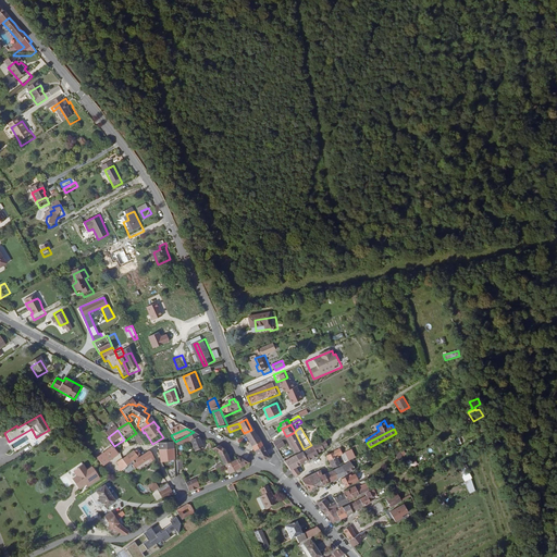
[(258,441),(251,430),(244,433),(249,445),(258,441)]
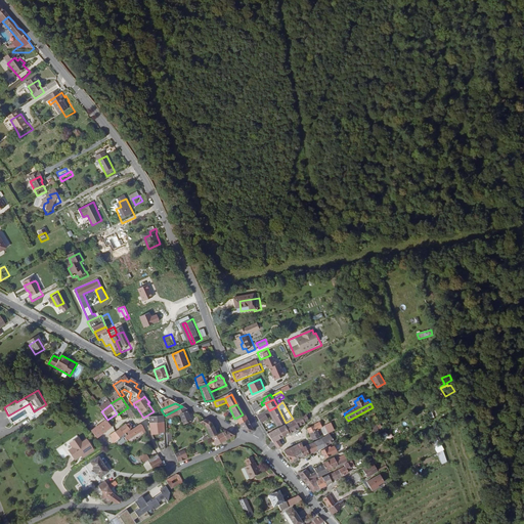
[(278,427),(286,423),(277,406),(269,410),(258,417),(260,421),(268,417),(268,416),(271,415),(278,427)]
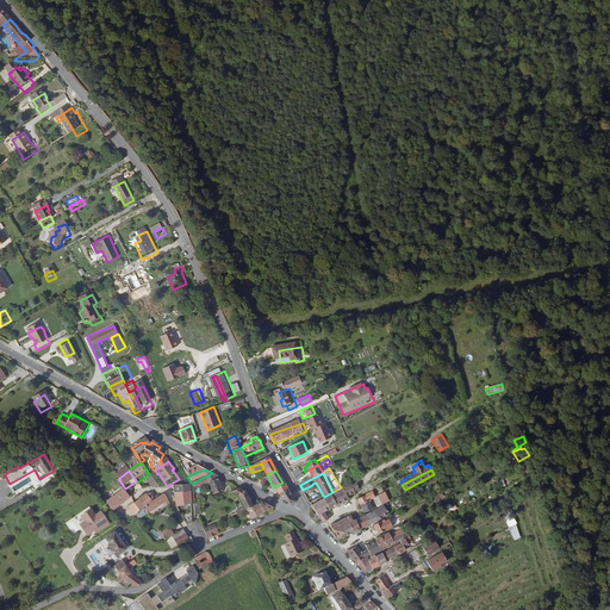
[(217,481),(222,479),(215,474),(205,479),(207,485),(213,497),(222,492),(217,481)]
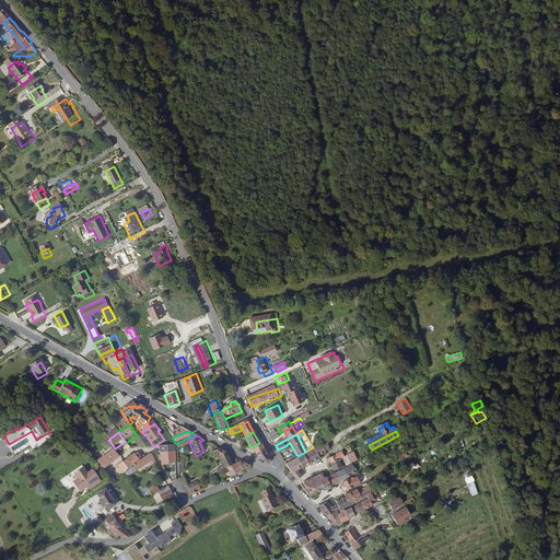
[(190,445),(188,440),(178,446),(178,452),(190,445)]
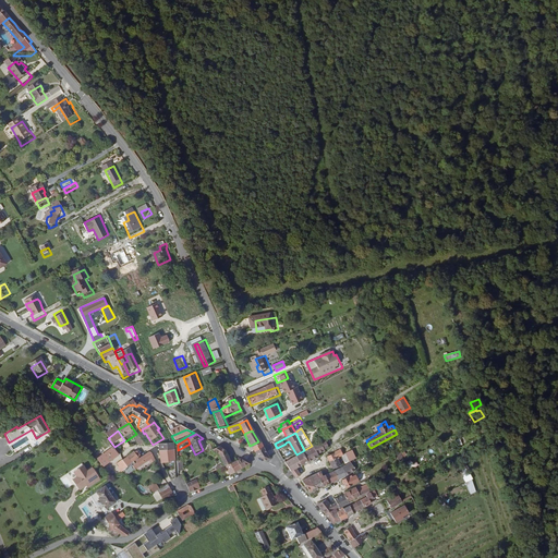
[(332,445),(329,439),(320,444),(324,450),(332,445)]
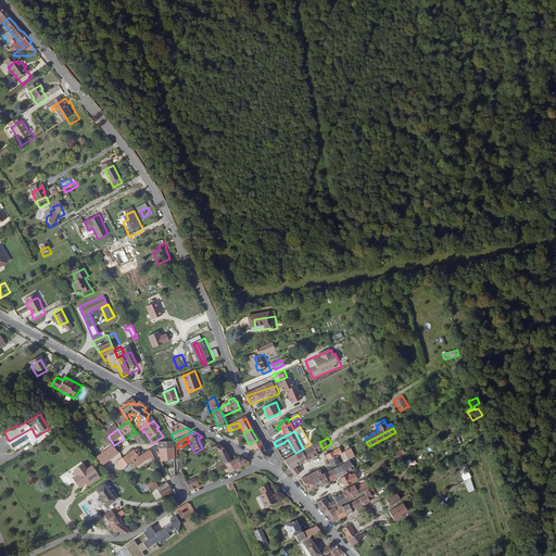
[(260,445),(257,440),(249,444),(252,450),(260,445)]
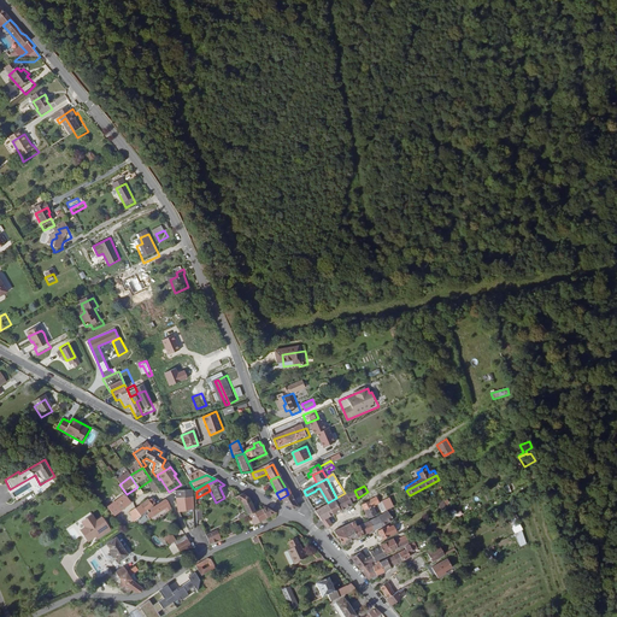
[(358,498),(354,491),(341,498),(342,499),(336,503),(342,513),(347,511),(348,513),(353,510),(352,509),(356,506),(353,504),(359,500),(358,498)]
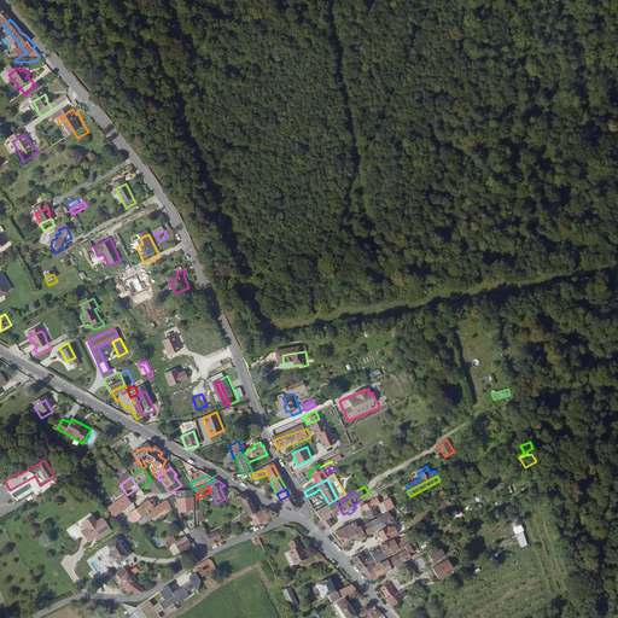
[(296,508),(289,495),(280,500),(283,505),(293,511),(296,508)]
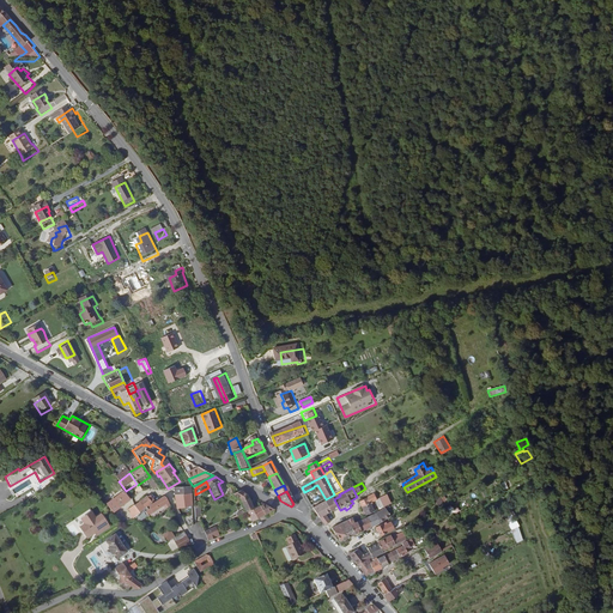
[(375,495),(371,496),(359,502),(362,507),(363,509),(371,505),(374,504),(376,502),(378,501),(375,495)]
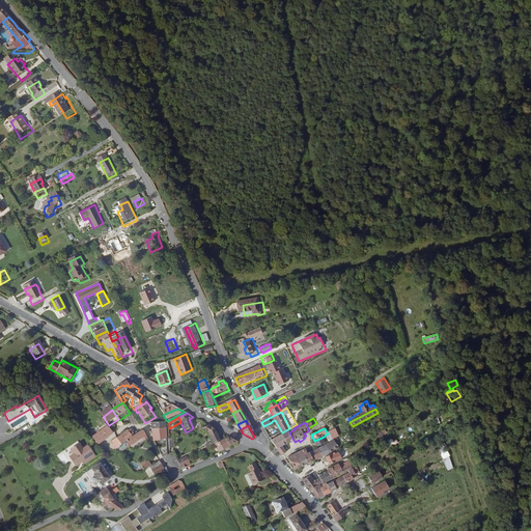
[(109,429),(94,440),(99,446),(113,436),(109,429)]
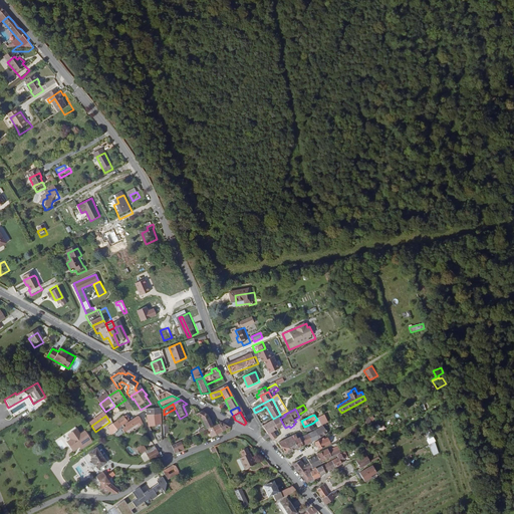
[(147,418),(149,430),(159,429),(162,428),(161,417),(147,418)]
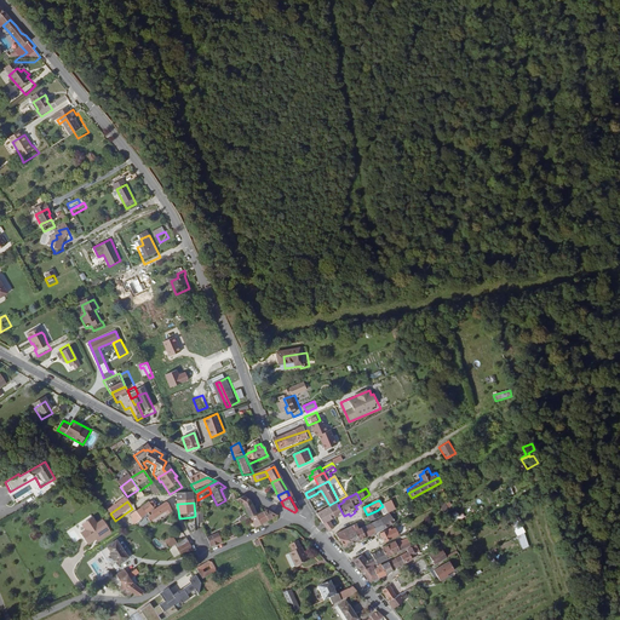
[(394,510),(390,503),(383,506),(380,507),(384,514),(385,517),(394,510)]
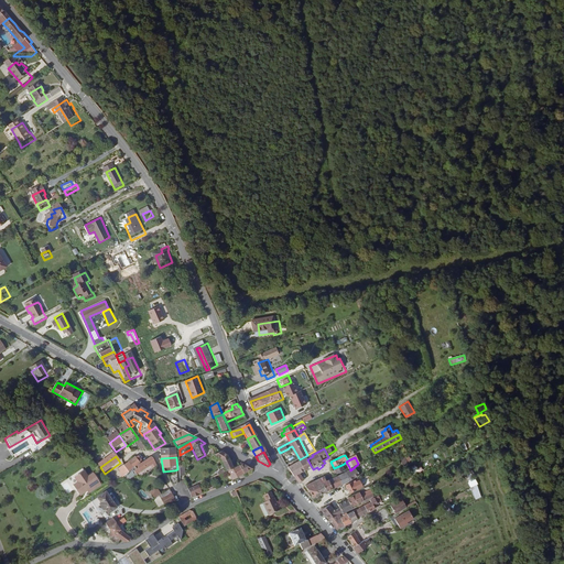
[(307,459),(302,462),(307,473),(313,469),(307,459)]
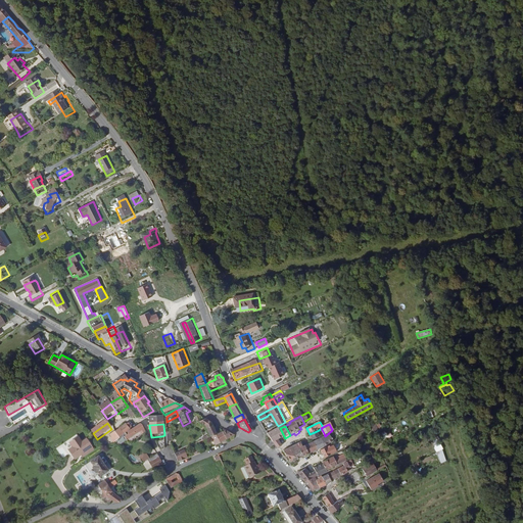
[(127,427),(121,431),(125,437),(131,433),(131,432),(128,428),(127,427)]
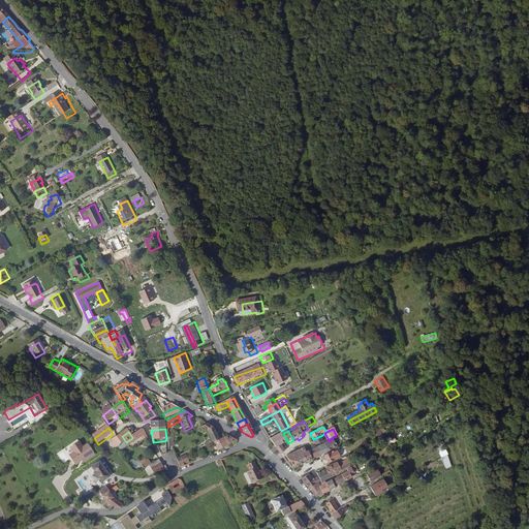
[(124,444),(127,449),(142,439),(145,442),(148,440),(145,433),(143,432),(133,437),(132,438),(126,442),(124,444)]
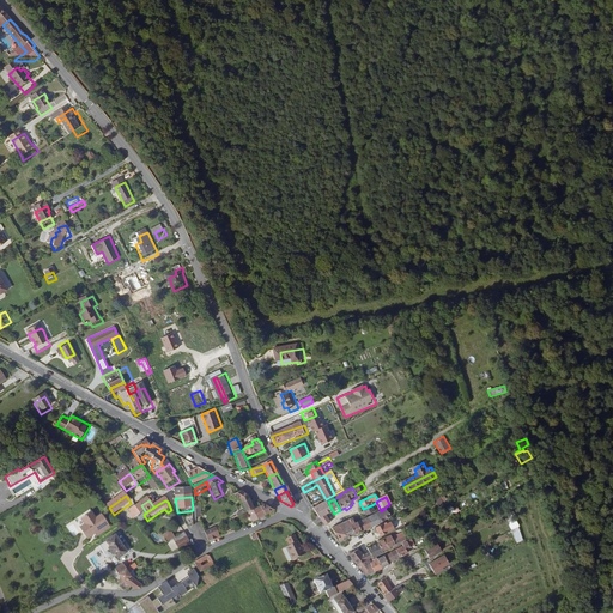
[(253,501),(244,504),(249,515),(258,511),(256,508),(253,501)]
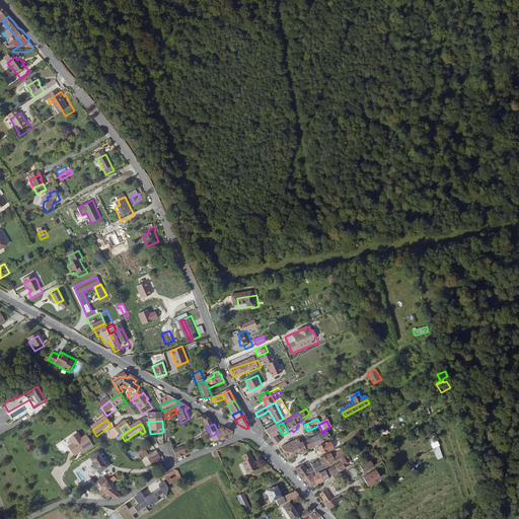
[(278,425),(274,428),(279,437),(283,435),(278,425)]
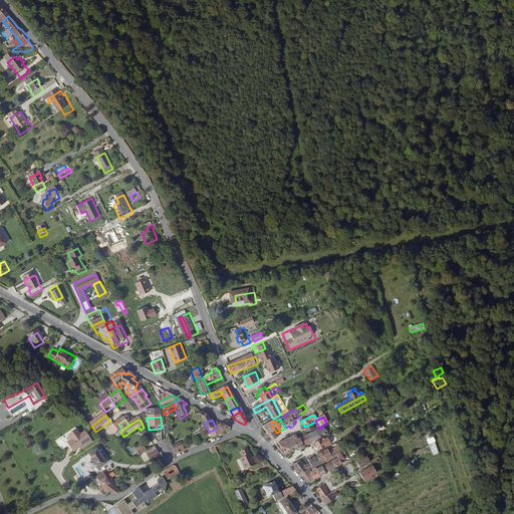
[(118,424),(114,427),(118,433),(120,432),(122,430),(118,424)]
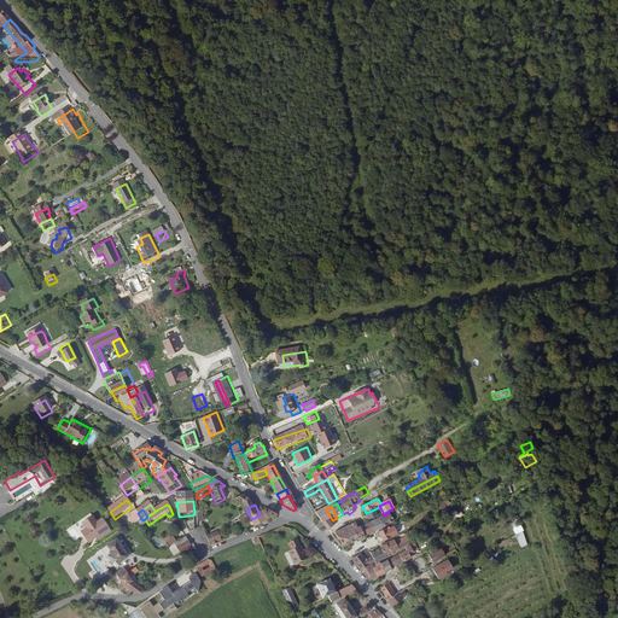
[(326,509),(318,514),(330,530),(337,528),(331,522),(332,520),(326,509)]
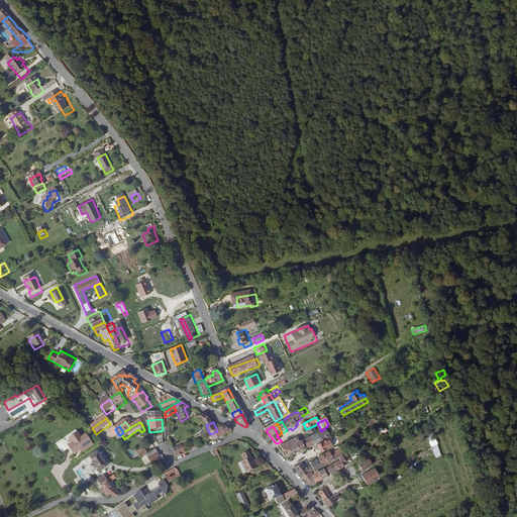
[(306,429),(309,434),(316,431),(313,426),(306,429)]
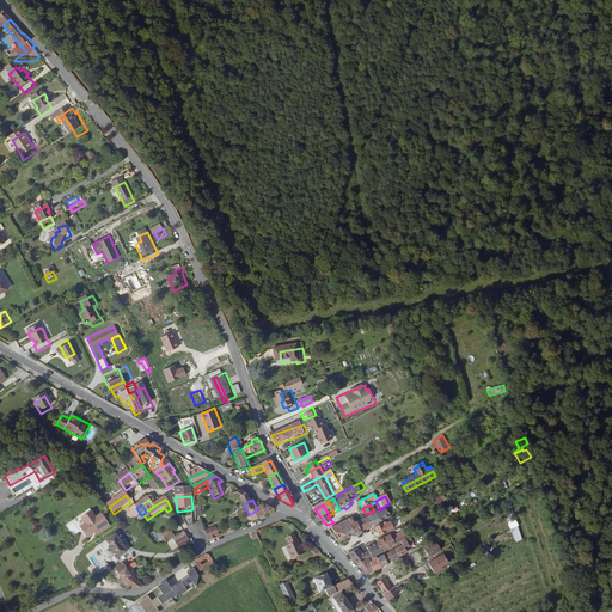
[(513,526),(520,524),(510,505),(505,507),(513,526)]
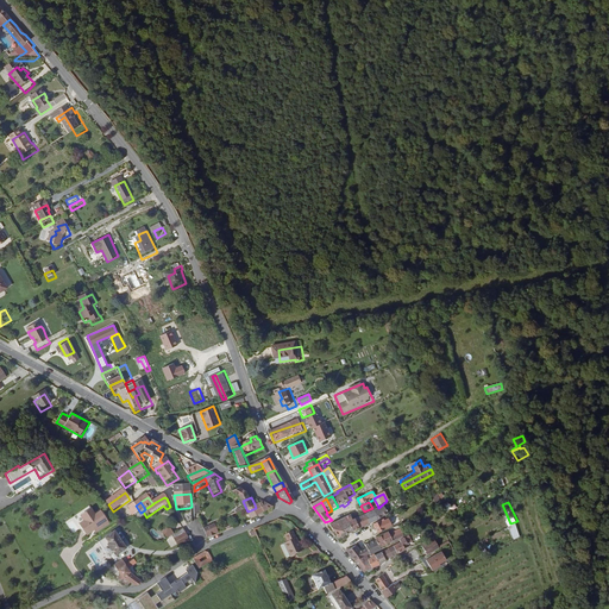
[(275,509),(267,504),(259,508),(257,509),(249,514),(252,521),(267,514),(275,509)]
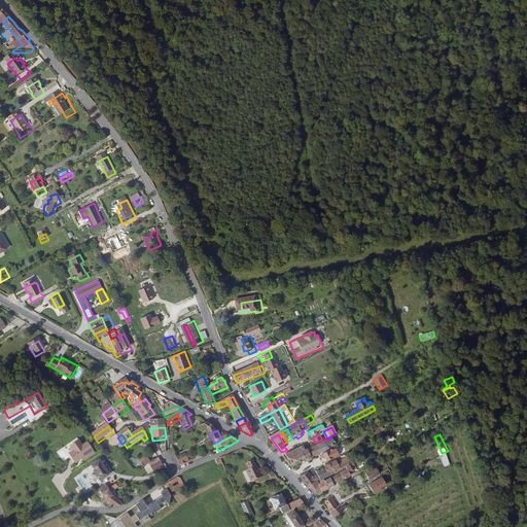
[(108,446),(111,451),(115,448),(119,446),(121,444),(117,437),(111,443),(112,444),(108,446)]
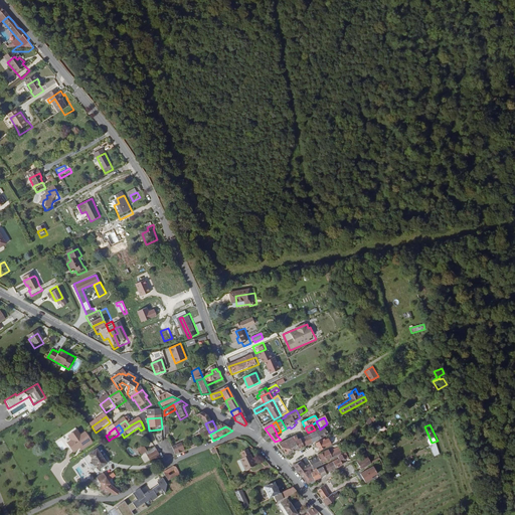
[(138,427),(124,438),(126,441),(141,431),(138,427)]
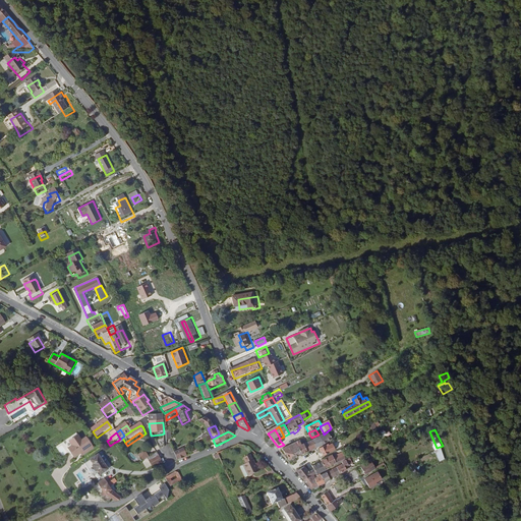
[(80,440),(77,433),(73,437),(73,438),(69,440),(71,444),(67,447),(70,452),(71,451),(74,456),(79,452),(82,451),(81,450),(92,444),(88,439),(87,440),(84,437),(80,440)]
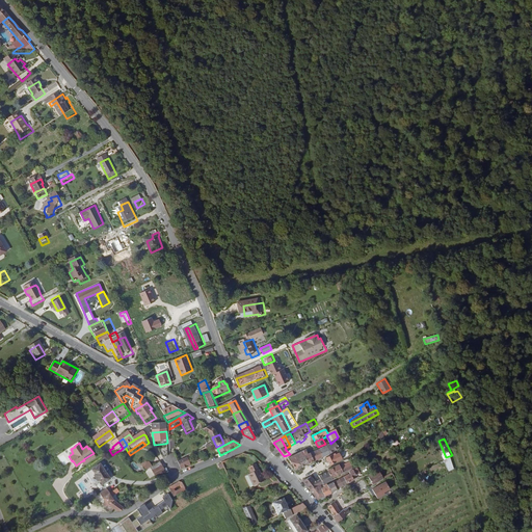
[(342,449),(339,443),(330,447),(334,453),(342,449)]
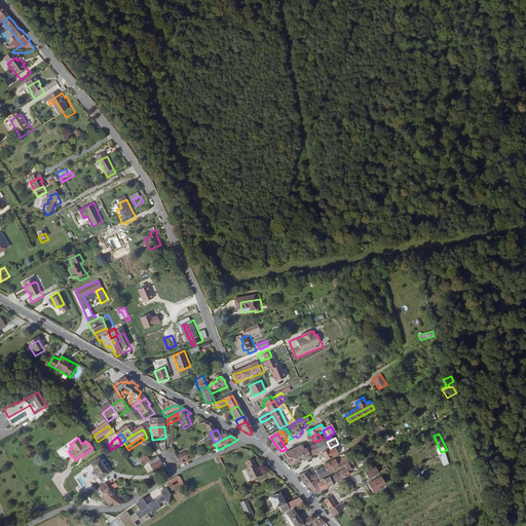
[(325,450),(322,445),(313,449),(309,451),(312,457),(325,450)]
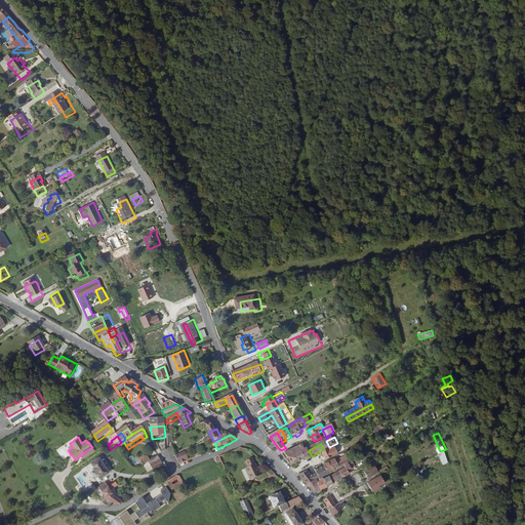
[(156,447),(161,456),(166,453),(165,445),(156,447)]
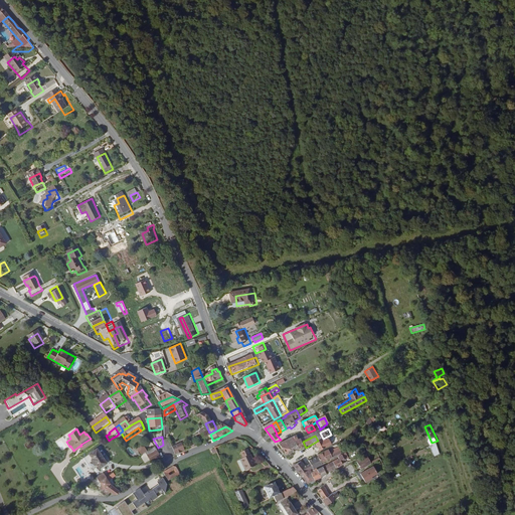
[(300,451),(306,448),(303,442),(301,438),(294,442),(300,451)]
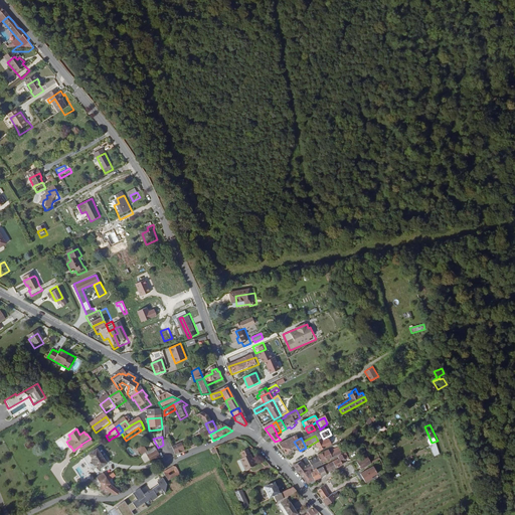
[(93,442),(91,439),(80,445),(81,446),(78,447),(80,450),(93,442)]
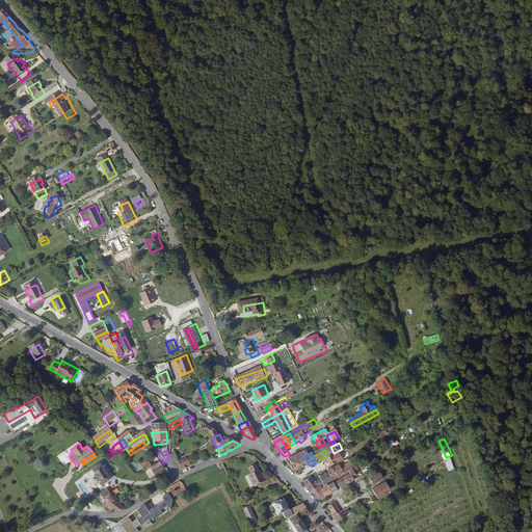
[(335,456),(335,455),(327,458),(330,462),(327,463),(329,468),(342,461),(339,454),(335,456)]
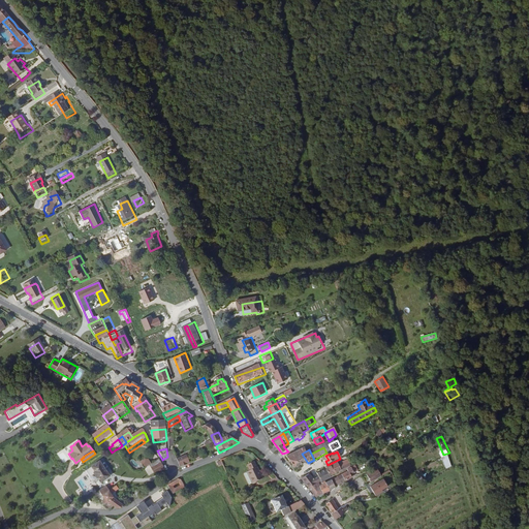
[(454,463),(449,453),(443,455),(448,466),(454,463)]
